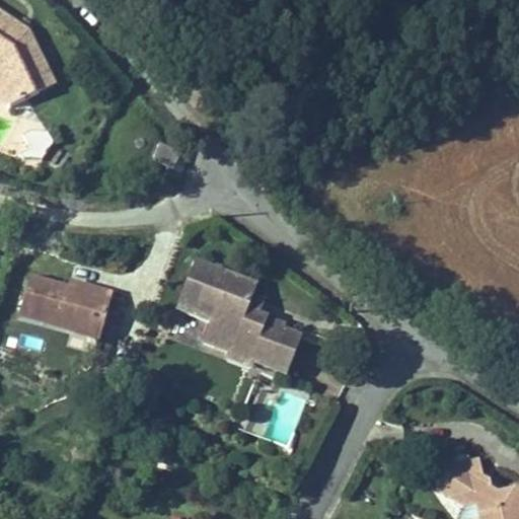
[(15,29),(0,19),(0,96),(9,112),(55,91),(27,39),(31,32),(18,23),(15,29)]
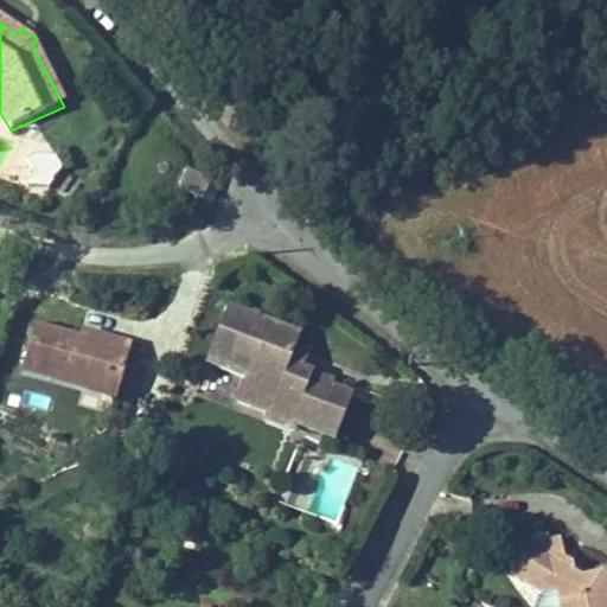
[(0,126),(11,131),(0,113),(0,126)]
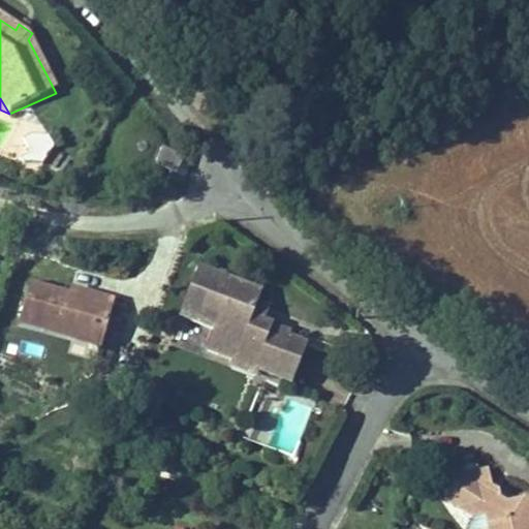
[(40,121),(7,141),(26,172),(59,152),(40,121)]
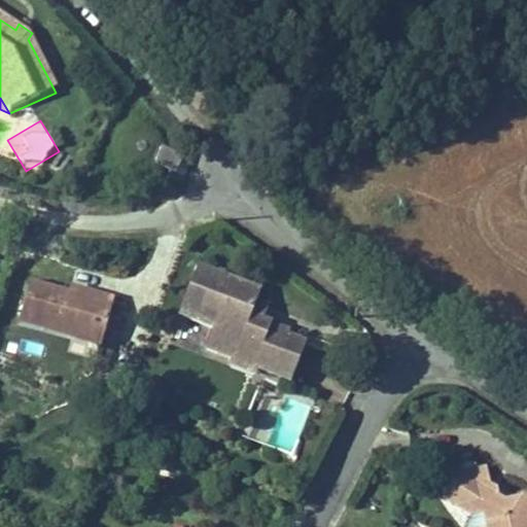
[(255,288),(196,265),(177,312),(215,327),(207,347),(234,358),(239,345),(262,354),(257,366),(291,380),(307,341),(287,334),(289,329),(260,318),(261,315),(247,309),(250,301),(255,288)]
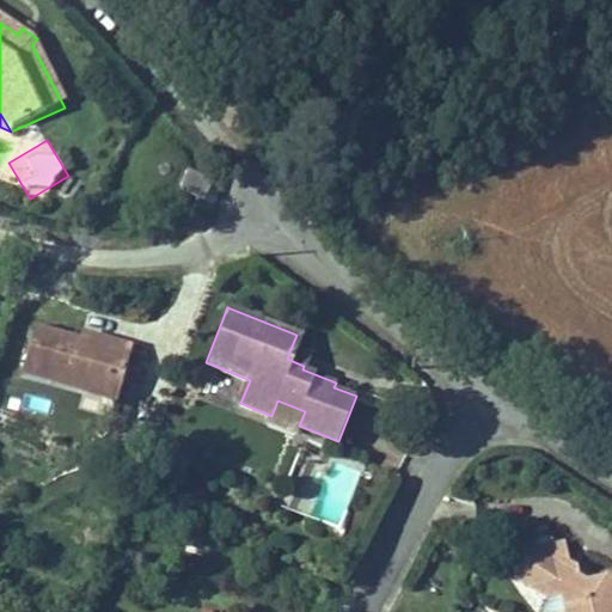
[(22,371),(85,389),(89,375),(121,385),(134,344),(98,334),(96,340),(83,336),(74,334),(36,322),(22,371)]
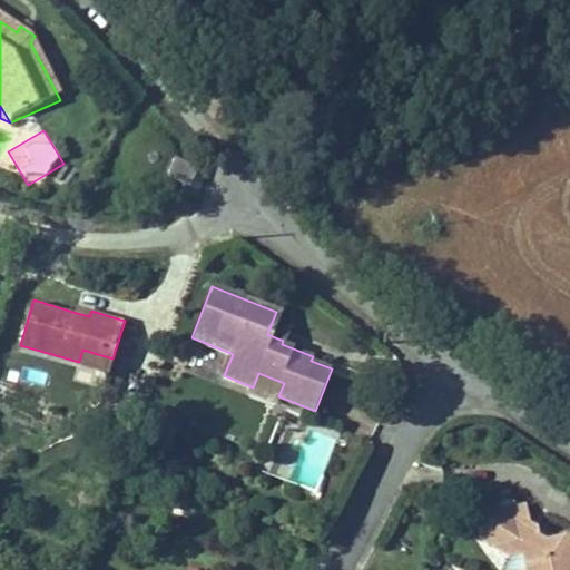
[(79,307),(77,313),(89,316),(91,311),(79,307)]
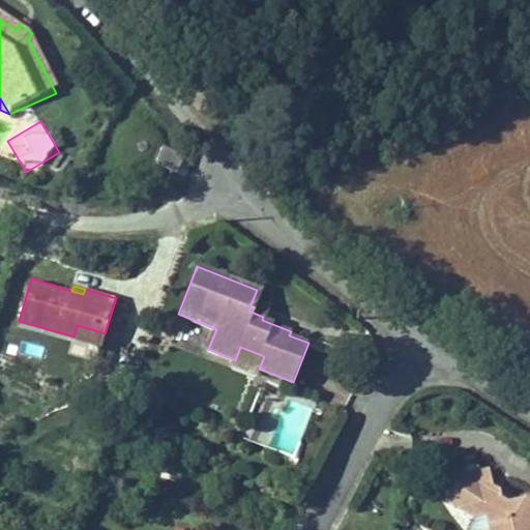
[(248,311),(263,317),(267,308),(252,302),(248,311)]
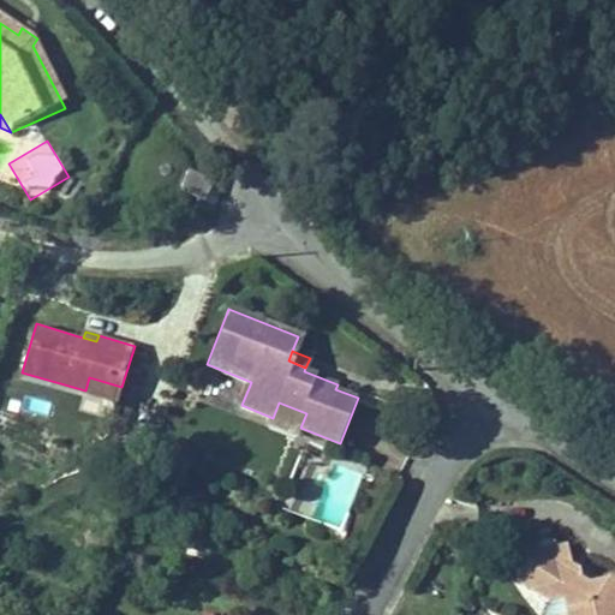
[(118,400),(121,387),(89,377),(85,390),(118,400)]
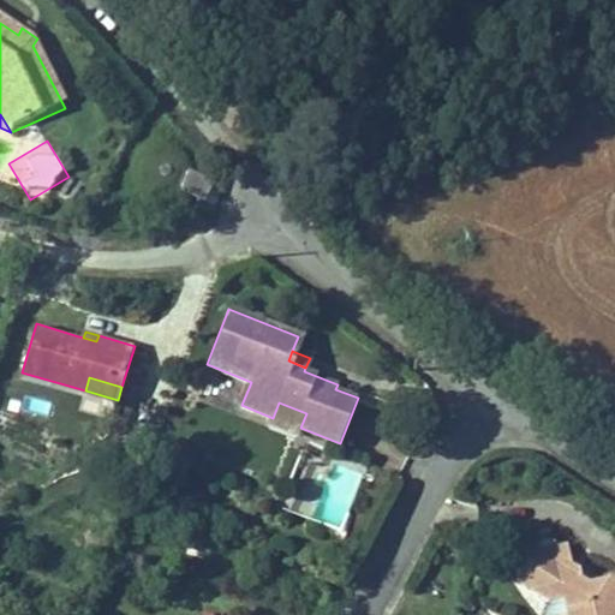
[(300,428),(306,413),(279,402),(273,418),(270,424),(298,435),(300,428)]
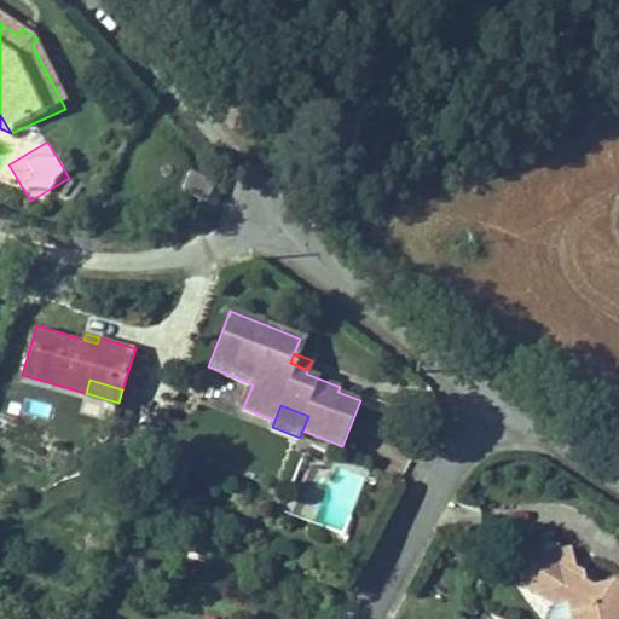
[(618,618),(618,579),(589,584),(586,584),(583,582),(582,571),(572,565),(567,544),(541,549),(530,567),(541,574),(530,594),(545,602),(544,617),(548,618),(618,618)]
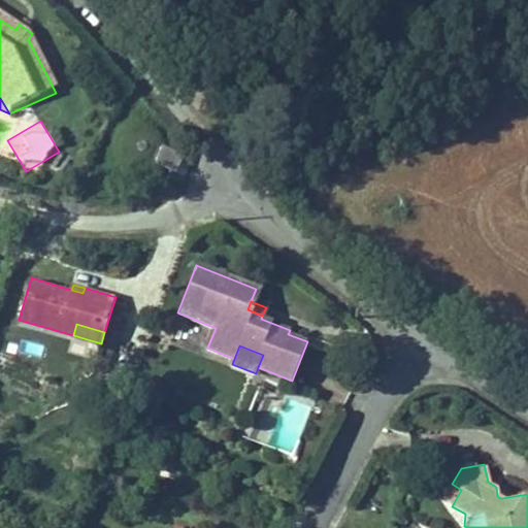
[(441,500),(452,506),(461,490),(452,484),(441,500)]
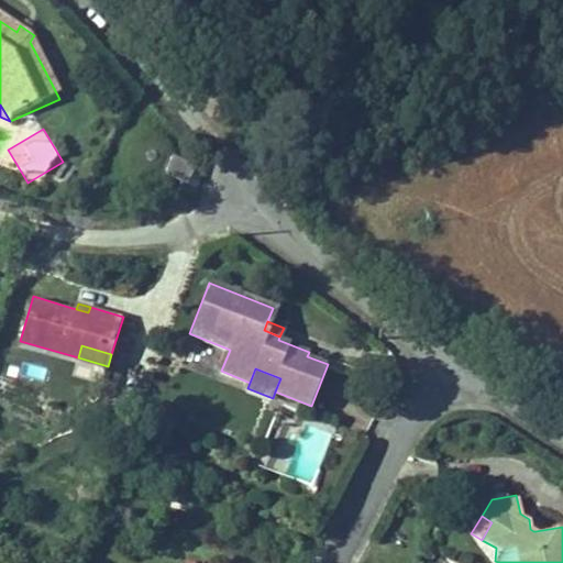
All buildings are outlined.
